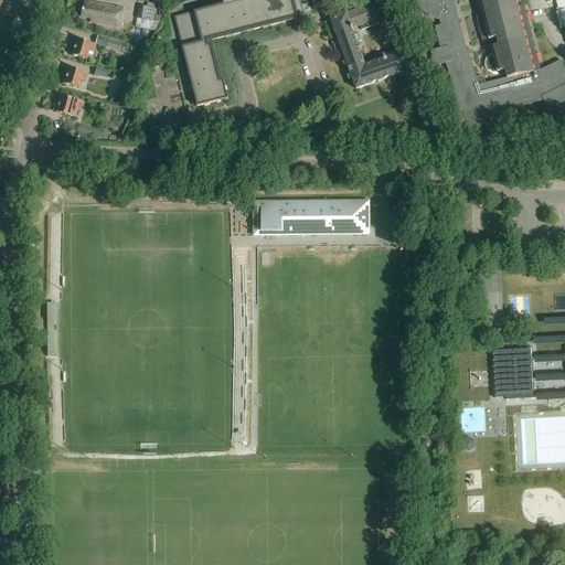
[(223,0),(225,6),(174,18),(196,108),(227,100),(223,81),(221,82),(211,41),(298,19),(295,8),(301,6),(299,0),(223,0)]
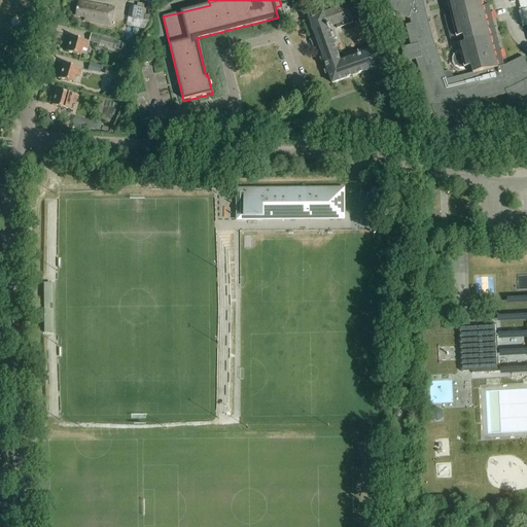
[(363,12),(372,9),(367,0),(360,0),(359,1),(363,12)]
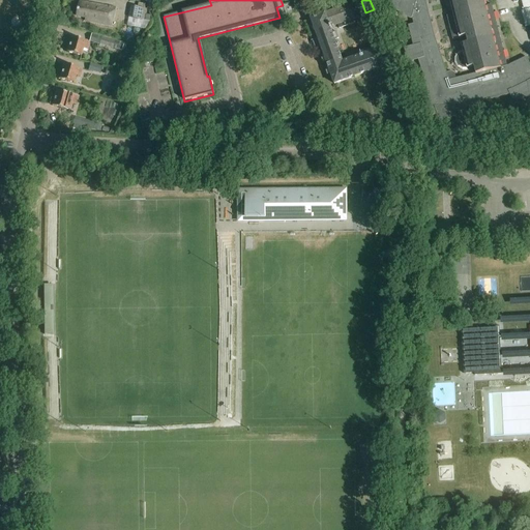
[(390,0),(392,2),(398,9),(404,15),(412,18),(413,25),(408,26),(410,33),(413,48),(406,50),(408,56),(404,58),(406,63),(413,60),(417,59),(427,87),(430,116),(439,116),(441,121),(459,115),(459,110),(484,101),(511,95),(513,99),(529,96),(529,65),(526,58),(508,66),(507,66),(502,46),(492,5),(484,7),(482,0),(390,0)]
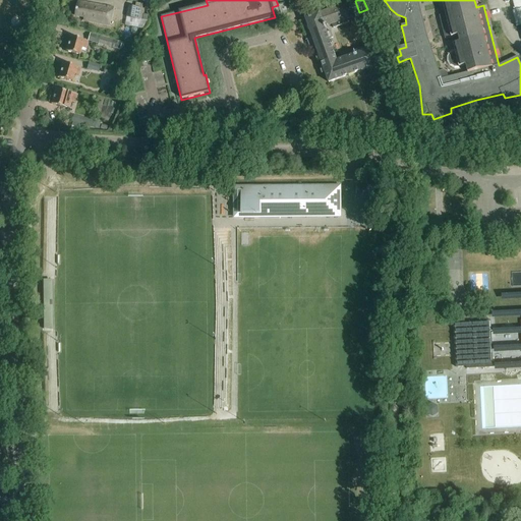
[(520,0),(512,0),(515,11),(512,11),(516,27),(520,25),(520,0)]
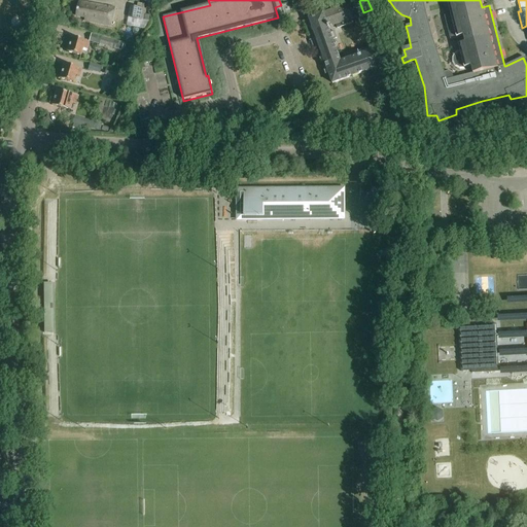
[(111,27),(114,9),(79,3),(76,16),(88,19),(86,22),(111,27)]
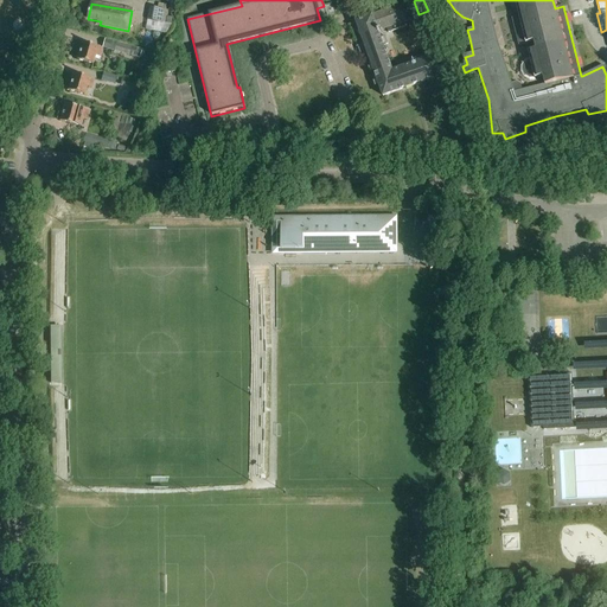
[(404,5),(356,21),(364,44),(371,64),(383,97),(441,77),(436,65),(434,57),(393,72),(383,46),(388,45),(384,38),(381,39),(378,33),(382,32),(382,31),(387,30),(388,34),(404,29),(402,24),(410,20),(404,5)]
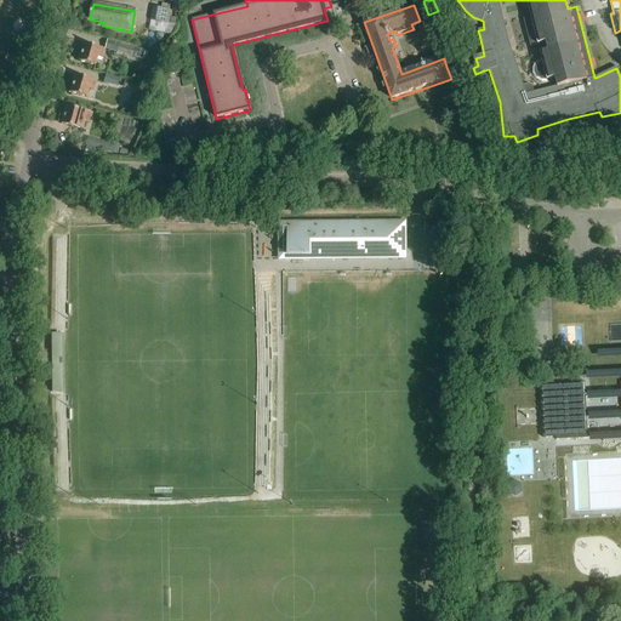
[(172,12),(153,9),(152,17),(151,22),(170,26),(172,12)]
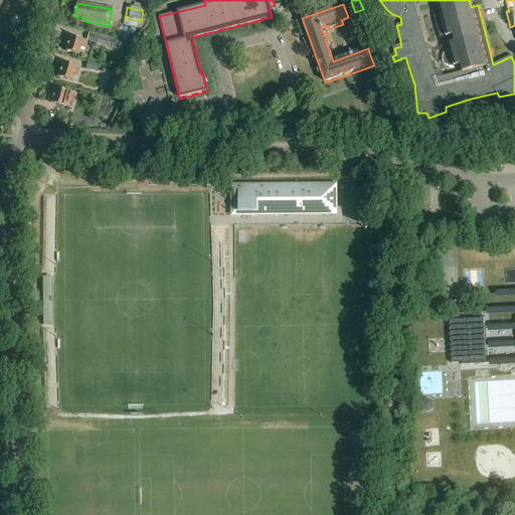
[(84,49),(87,42),(68,36),(64,51),(78,55),(80,48),(84,49)]
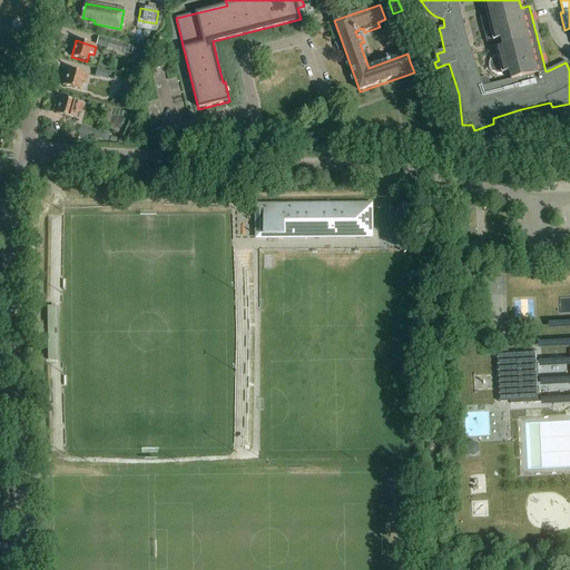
[(127,47),(127,46),(109,40),(107,48),(121,52),(121,51),(125,52),(125,53),(130,56),(133,48),(127,47)]
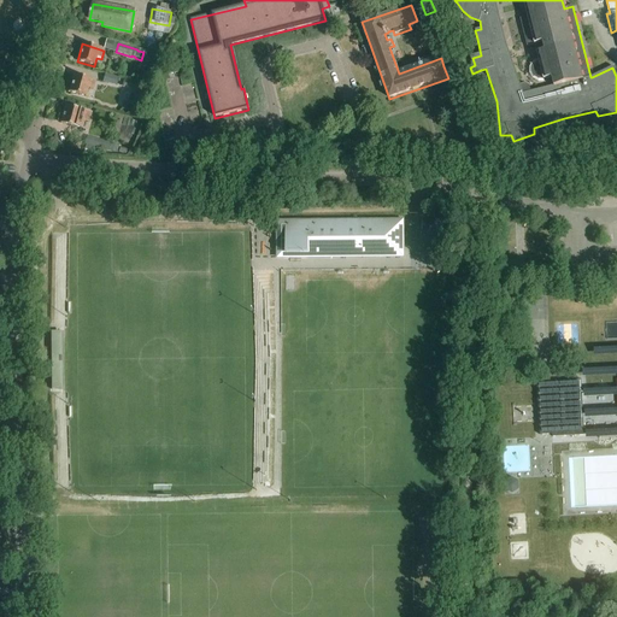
[(589,68),(595,65),(591,50),(585,51),(589,68)]
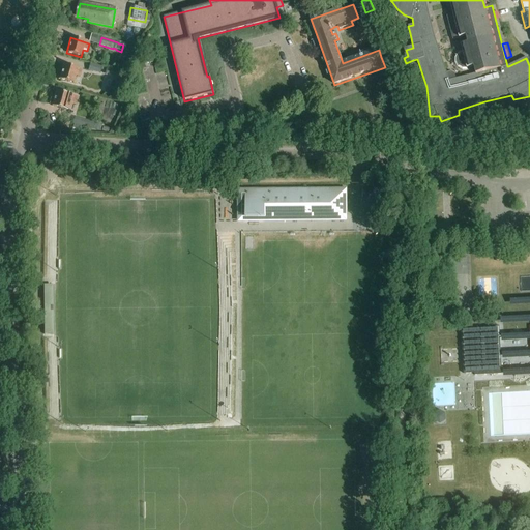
[(133,47),(130,53),(137,55),(139,49),(133,47)]
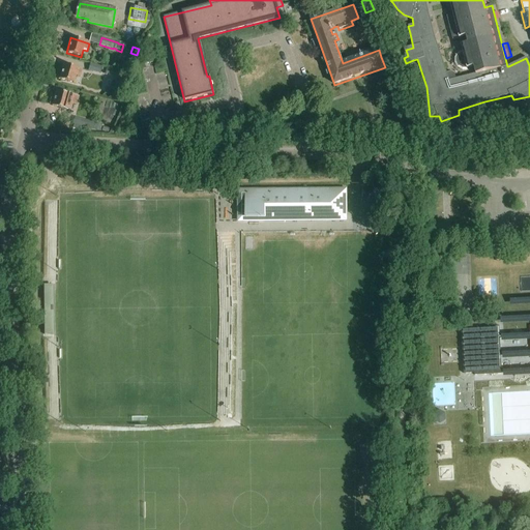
[(80,78),(82,69),(63,64),(59,80),(74,84),(75,77),(80,78)]
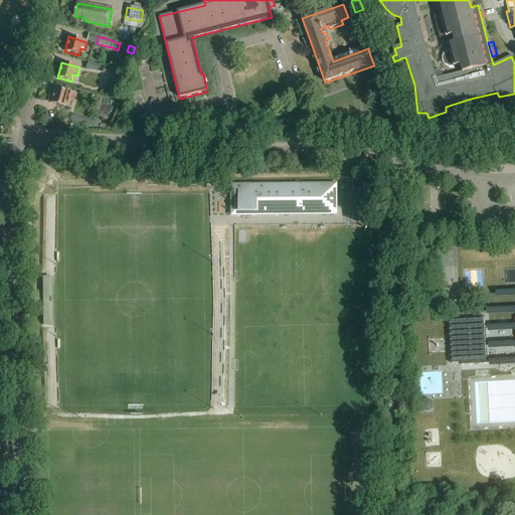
[(99,65),(88,62),(86,69),(97,72),(99,65)]
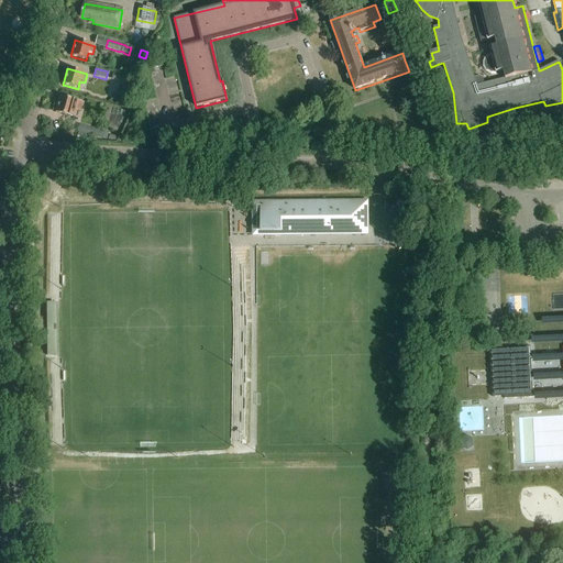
[(125,79),(122,91),(129,94),(133,81),(125,79)]
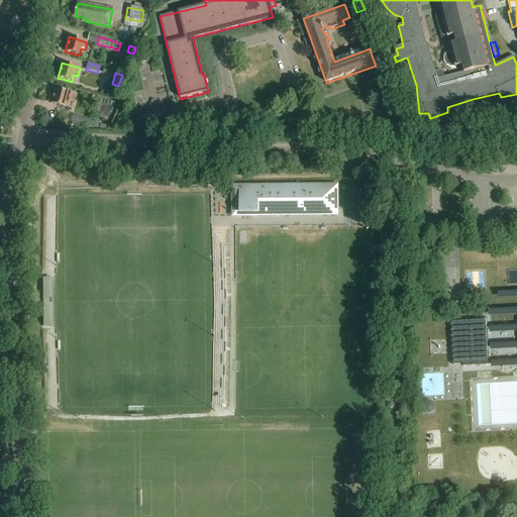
[(65,92),(55,89),(50,104),(64,108),(64,107),(68,108),(70,102),(74,103),(76,95),(65,92)]
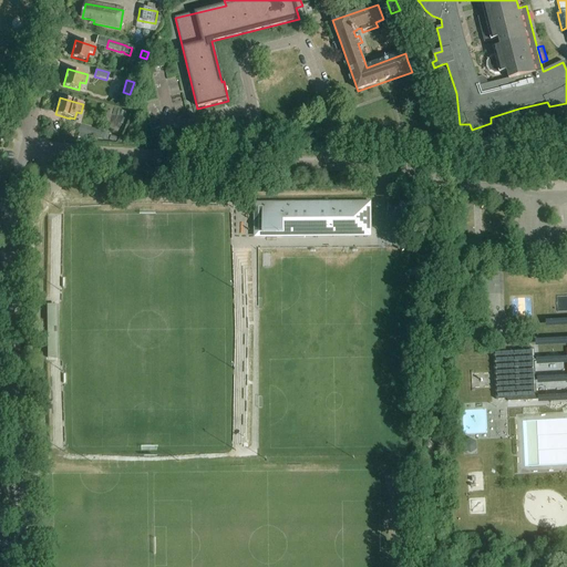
[(86,136),(92,137),(93,130),(80,126),(78,135),(85,137),(86,136)]
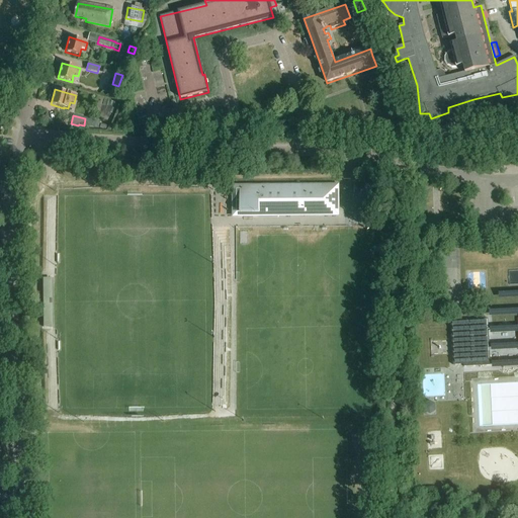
[(85,118),(84,125),(91,127),(91,126),(98,128),(100,122),(85,118)]
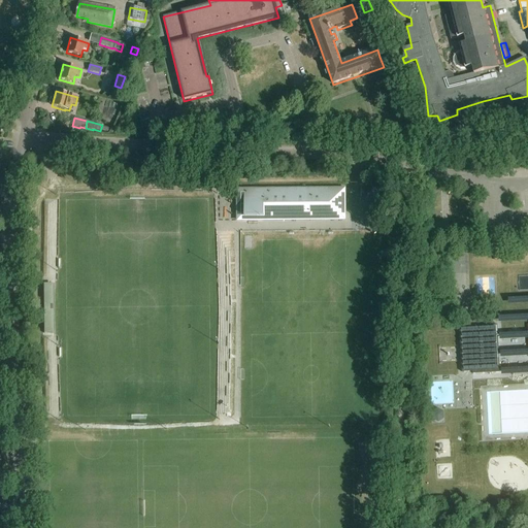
[(245,217),(347,215),(345,188),(245,189),(245,217)]
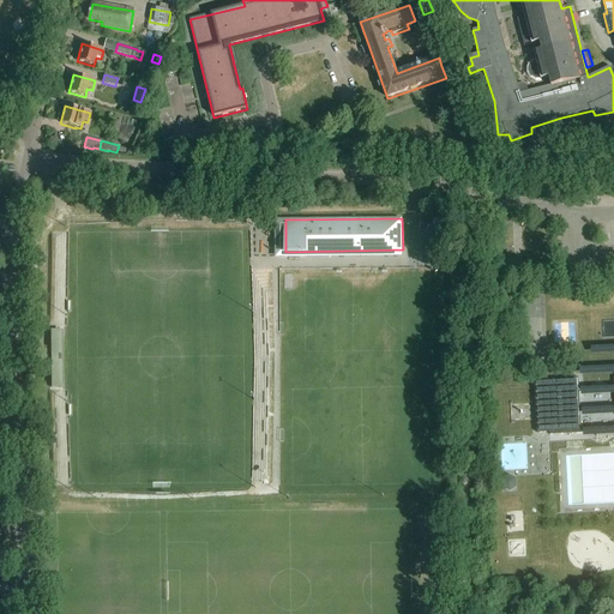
[(451,221),(420,220),(420,230),(451,230),(451,221)]
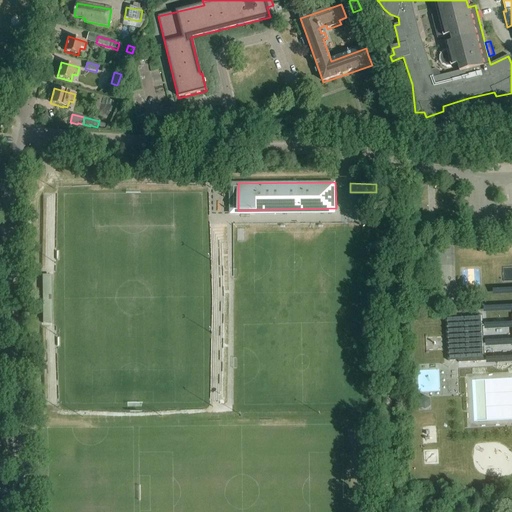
[(369,215),(377,215),(377,203),(369,203),(369,215)]
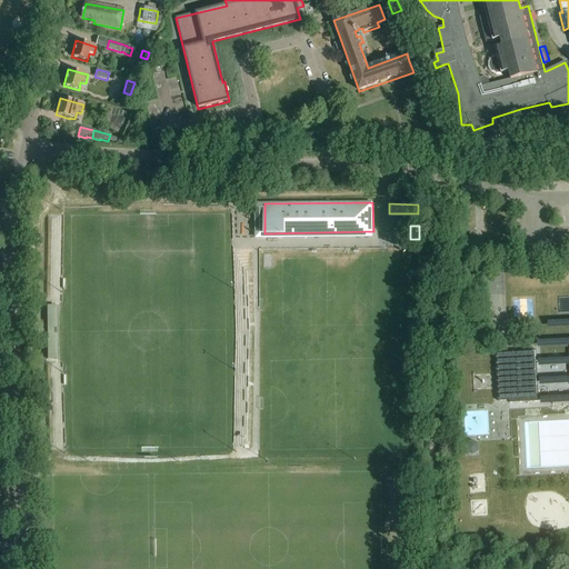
[(495,341),(496,368),(498,400),(509,400),(509,403),(539,402),(536,351),(507,352),(507,341),(498,341),(495,341)]
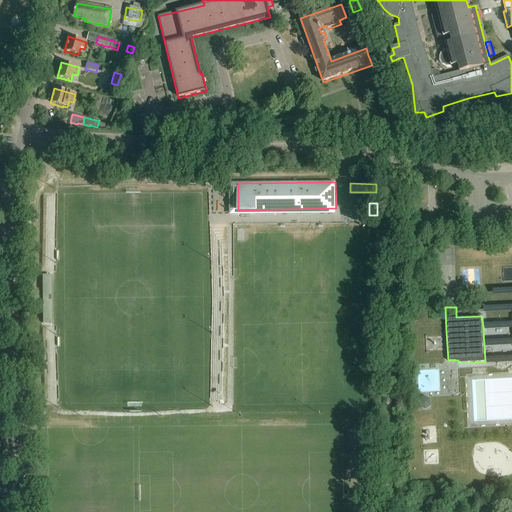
[(430,396),(420,399),(423,408),(433,405),(430,396)]
